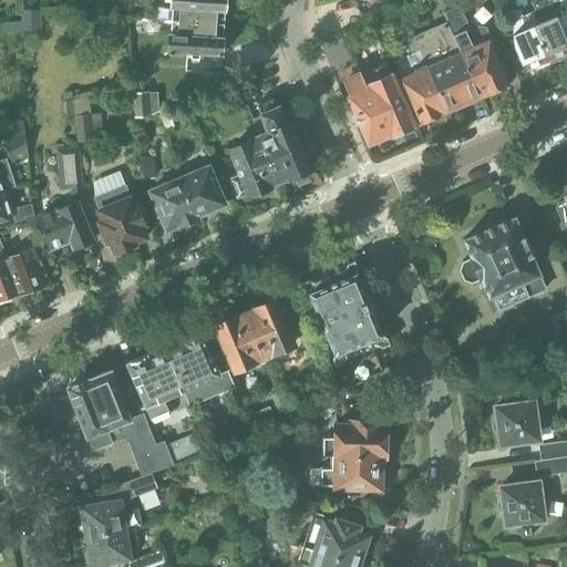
[(155,20),(172,21),(178,22),(224,26),(226,0),(169,0),(169,8),(156,7),(155,20)]
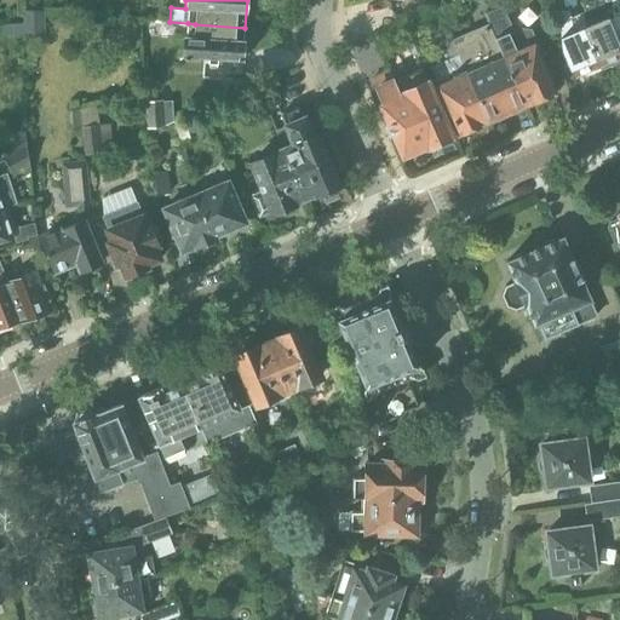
[(581,0),(584,12),(586,18),(584,19),(586,26),(581,27),(598,65),(619,57),(619,49),(619,47),(608,21),(613,18),(612,0),(581,0)]
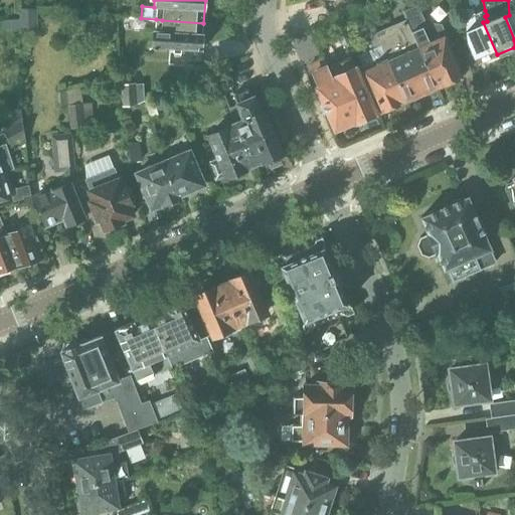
[(514,0),(508,0),(509,15),(505,17),(514,39),(514,40),(514,0)]
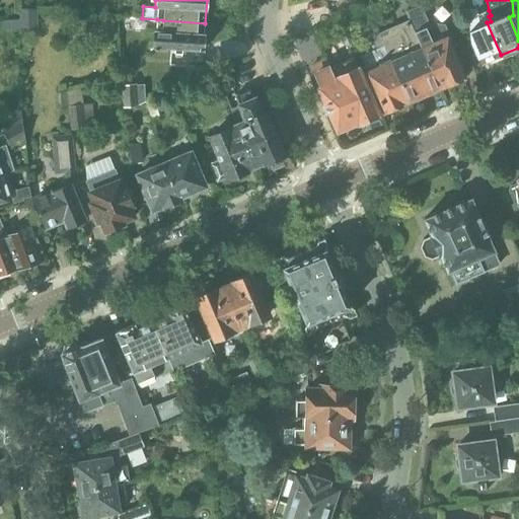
[(367,8),(372,20),(382,16),(377,4),(367,8)]
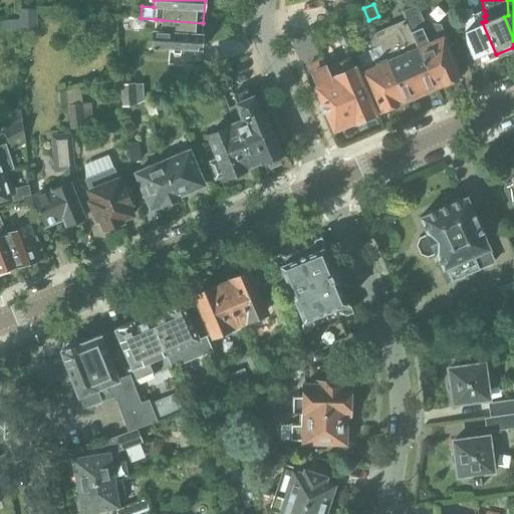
[(420,48),(437,86),(458,76),(443,40),(448,38),(441,24),(427,22),(426,23),(417,5),(402,11),(406,19),(418,49),(420,48)]
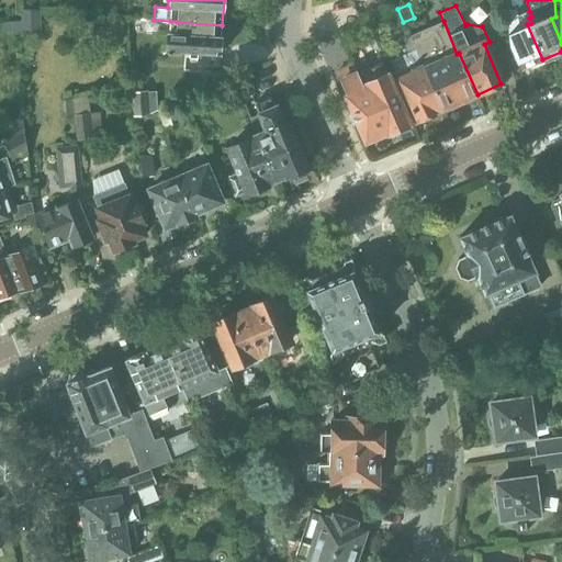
[(531,17),(529,11),(518,15),(517,9),(506,11),(510,46),(520,69),(542,59),(527,24),(531,23),(529,18),(531,17)]
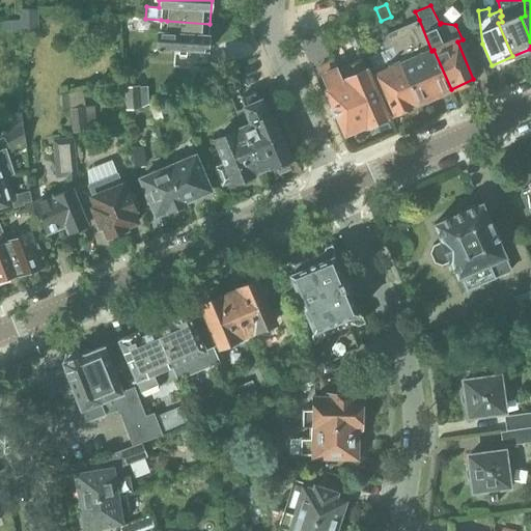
[(38,30),(38,9),(29,9),(29,30),(38,30)]
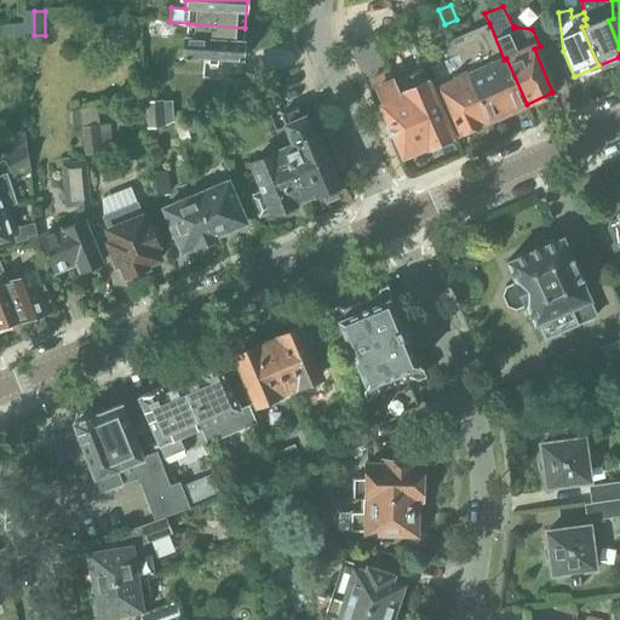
[(245,28),(195,24),(188,23),(188,36),(184,36),(183,57),(205,59),(204,65),(219,67),(219,61),(242,62),(245,28)]
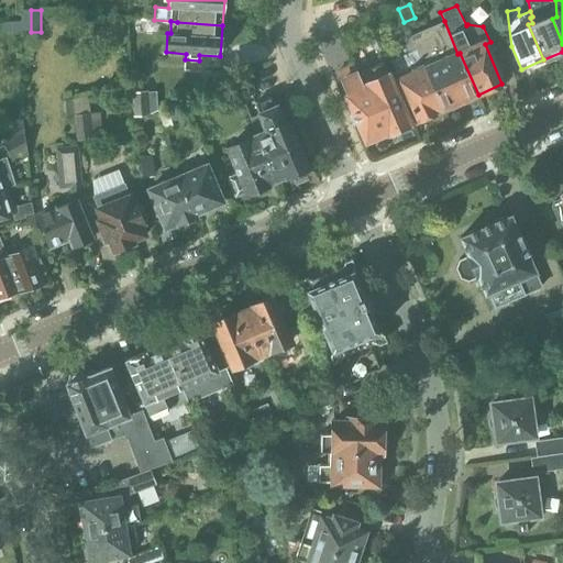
[(410,36),(443,110),(478,95),(460,53),(457,54),(444,21),(410,36)]
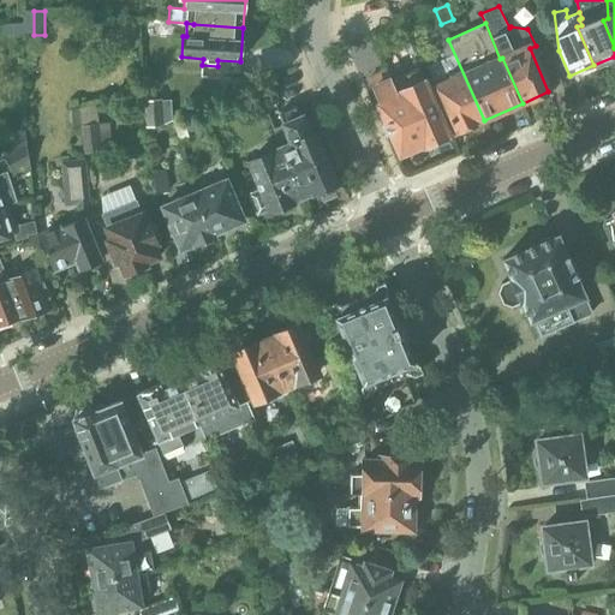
[(484,120),(448,40),(445,29),(430,36),(437,53),(434,55),(437,61),(428,66),(457,132),(484,120)]
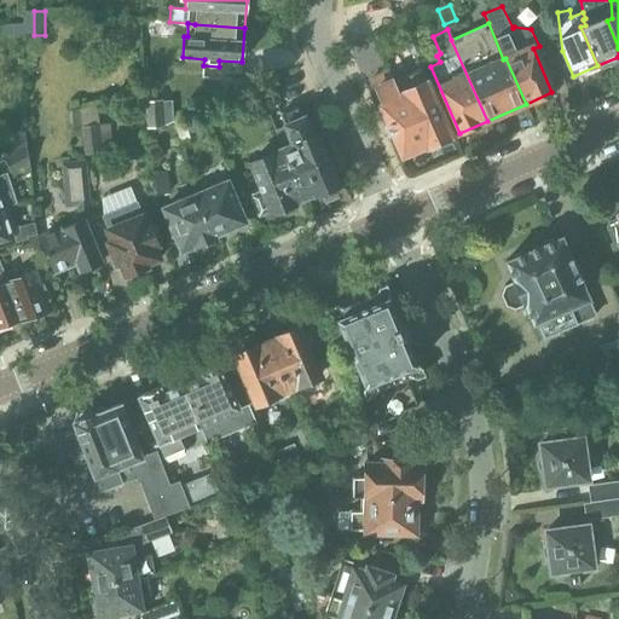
[(398,94),(394,84),(389,73),(372,80),(375,86),(372,87),(403,156),(449,137),(421,70),(398,81),(403,92),(398,94)]
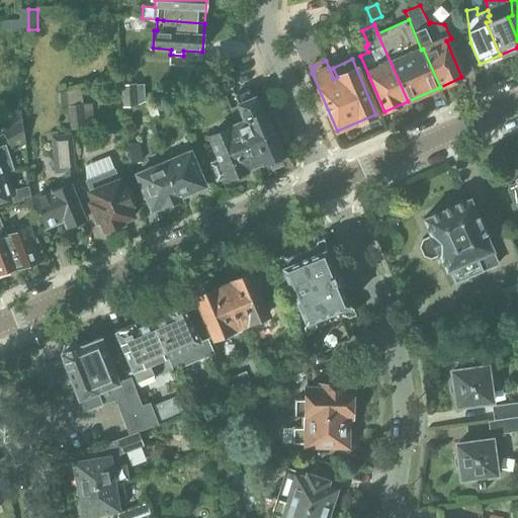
[(216,74),(223,89),(233,85),(226,69),(216,74)]
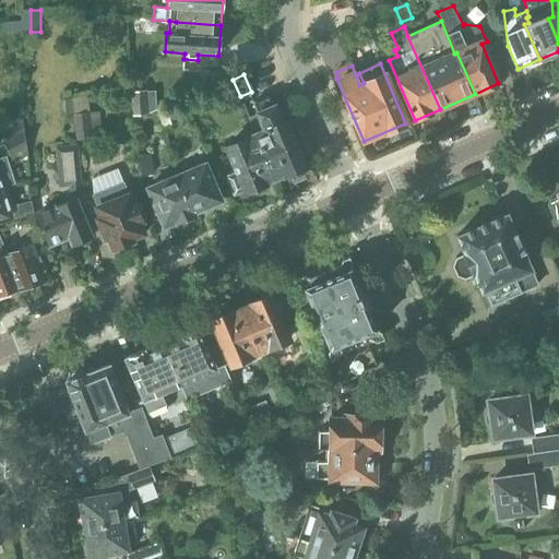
[(228,102),(240,96),(233,80),(222,84),(228,102)]
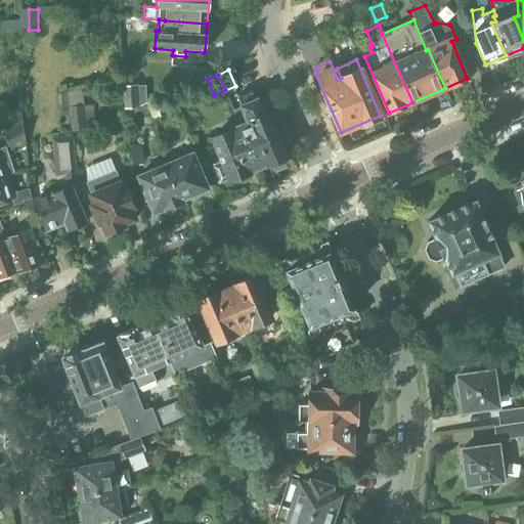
[(136,87),(124,88),(125,108),(138,108),(136,87)]
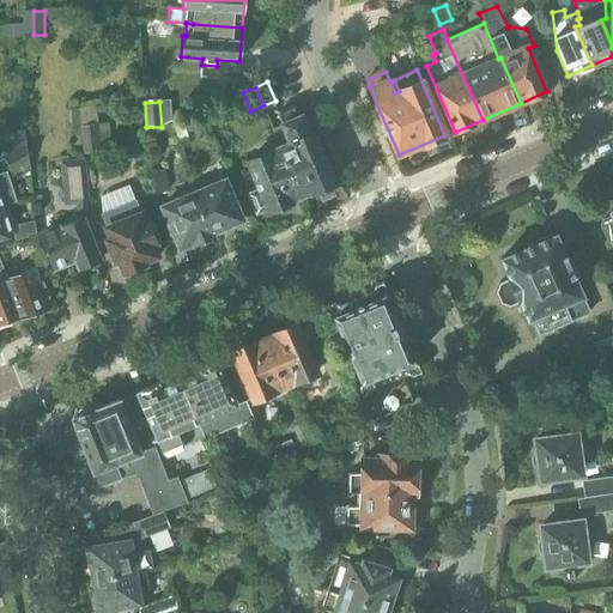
[(284,147),(303,196),(316,190),(320,199),(334,193),(331,184),(334,183),(314,134),(310,135),(301,114),(298,115),(295,107),(279,114),(284,127),(275,131),(284,147)]
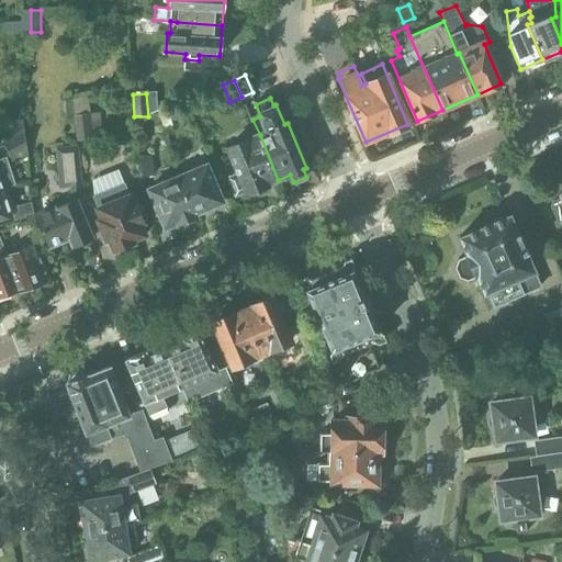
[(164,130),(172,126),(167,109),(158,112),(164,130)]
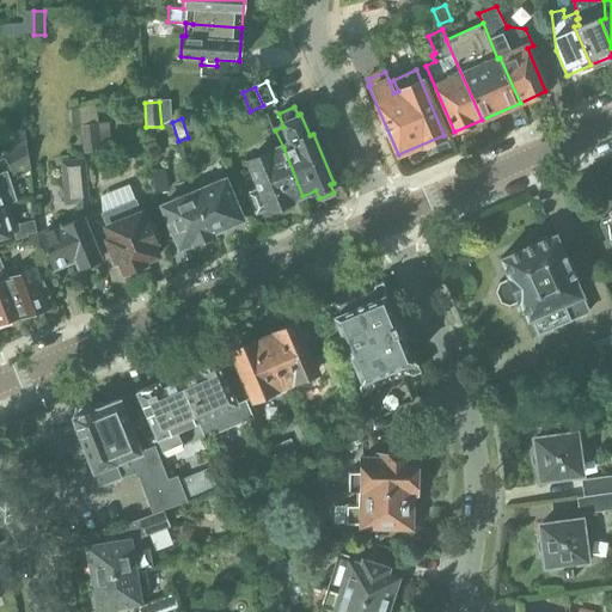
[(81,127),(80,127),(84,153),(102,152),(99,123),(81,124),(81,127)]
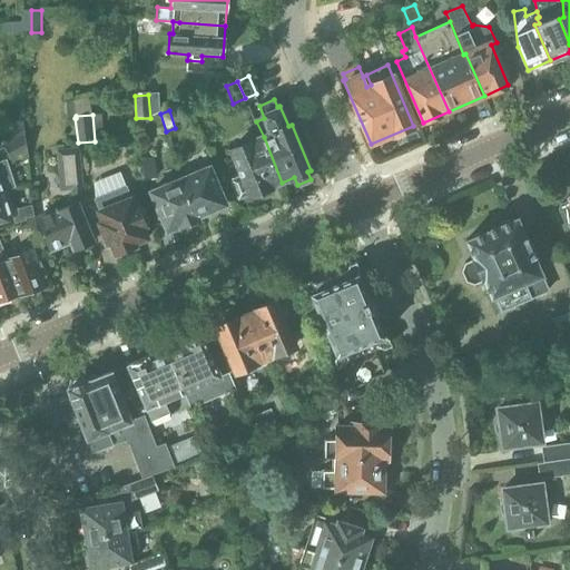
[(26,135),(5,147),(11,159),(27,150),(26,135)]
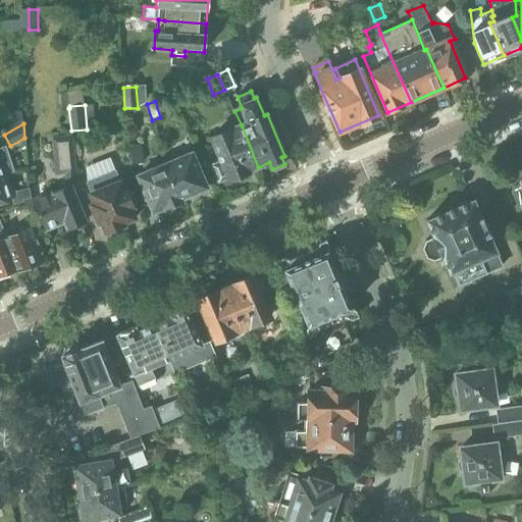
[(258,167),(242,125),(211,138),(221,162),(211,166),(219,184),(258,167)]
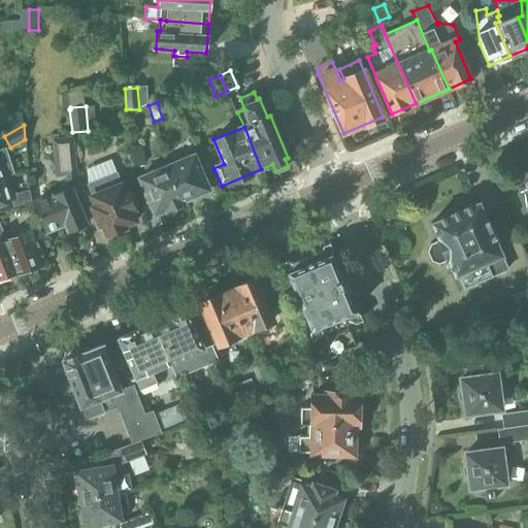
[(78,192),(72,137),(54,139),(57,177),(65,177),(66,190),(35,203),(46,232),(66,225),(69,232),(87,225),(74,194),(78,192)]
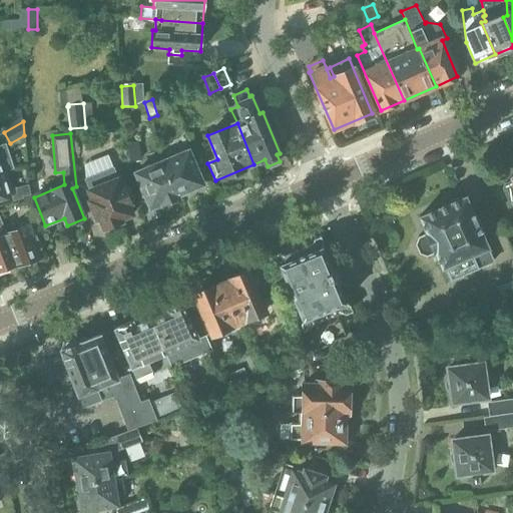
[(127,142),(130,162),(142,160),(138,140),(127,142)]
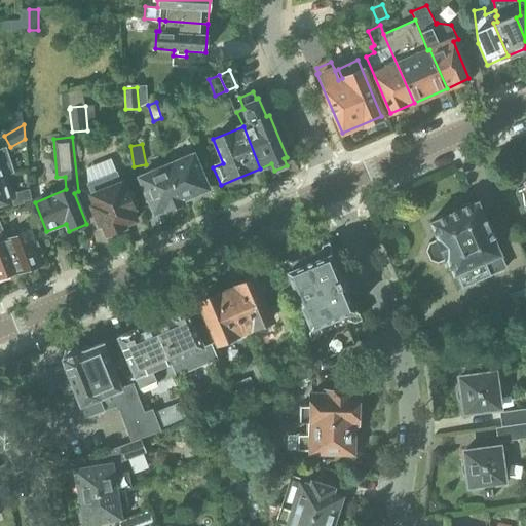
[(0,178),(2,177),(13,174),(6,149),(0,150),(0,178)]
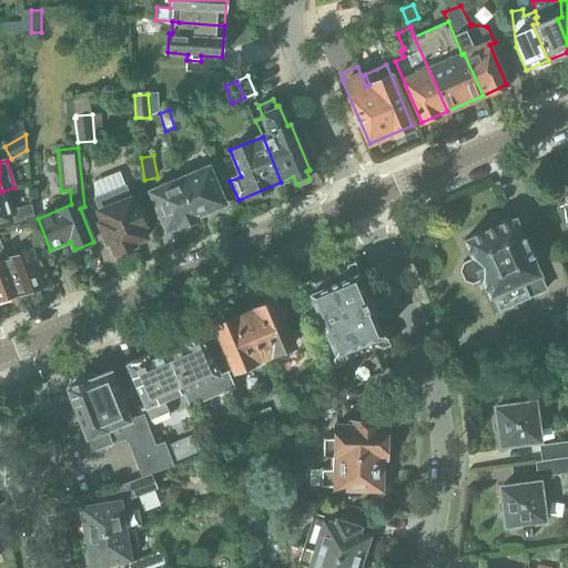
[(180,179),(199,222),(211,216),(210,214),(227,206),(210,165),(180,179)]
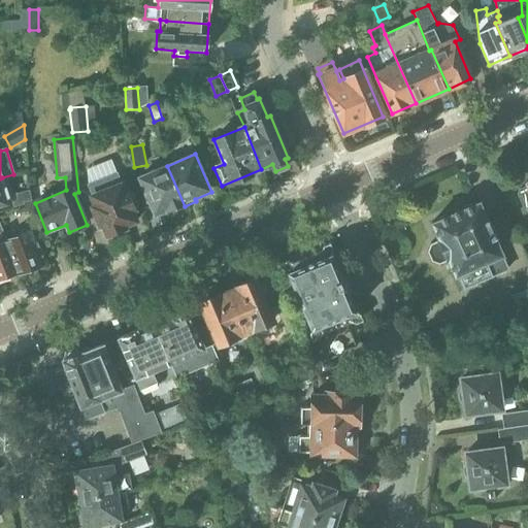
[(167,215),(185,206),(167,166),(139,177),(156,218),(166,212),(167,215)]
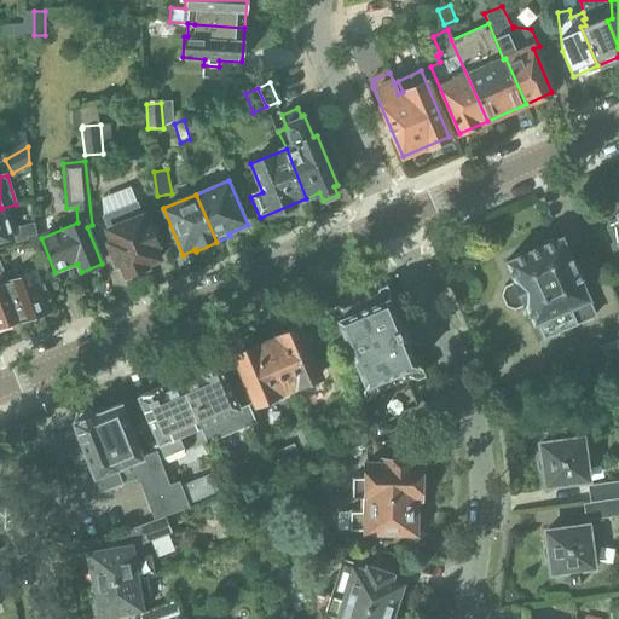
[(143,215),(137,203),(104,217),(109,230),(106,230),(111,242),(109,243),(117,265),(120,264),(127,279),(149,271),(146,265),(160,260),(152,242),(162,238),(151,213),(143,215)]
